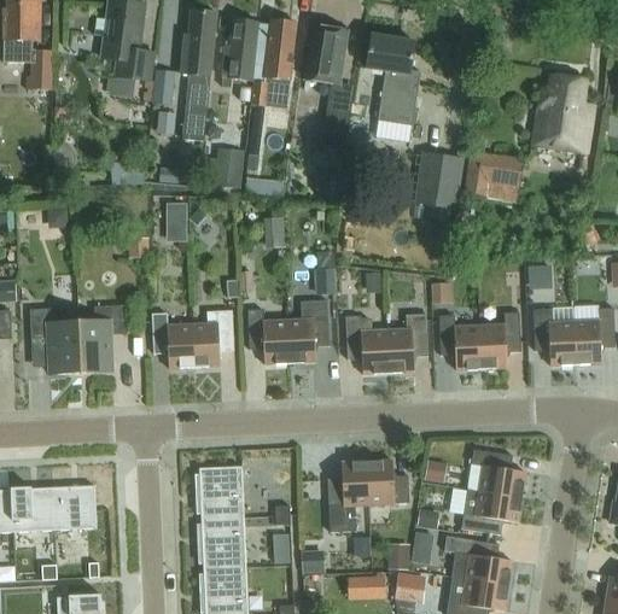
[(41,40),(41,0),(5,0),(6,13),(3,13),(3,39),(4,39),(33,40),(41,40)]
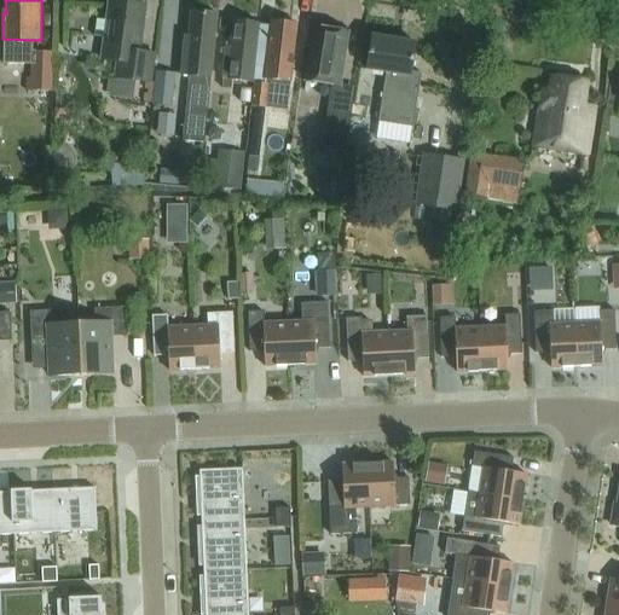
[(99,16),(97,33),(106,33),(103,57),(119,59),(116,76),(151,80),(155,53),(140,51),(146,4),(119,0),(110,0),(108,17),(99,16)]
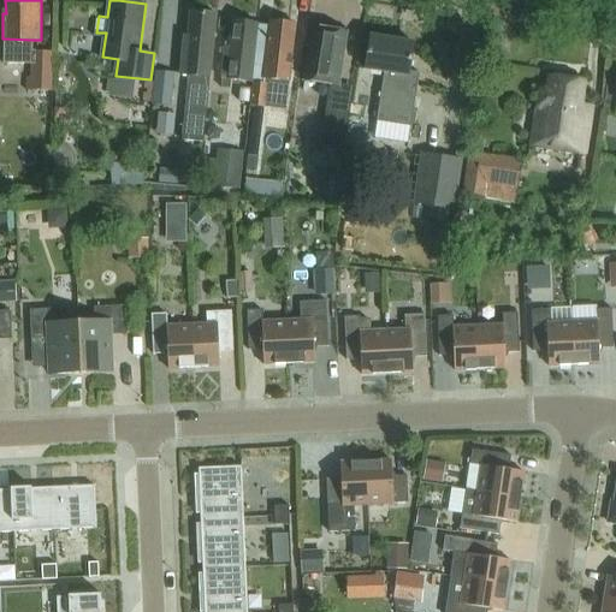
[(201,140),(208,73),(215,10),(190,7),(187,31),(183,31),(179,71),(190,72),(183,138),(201,140)]
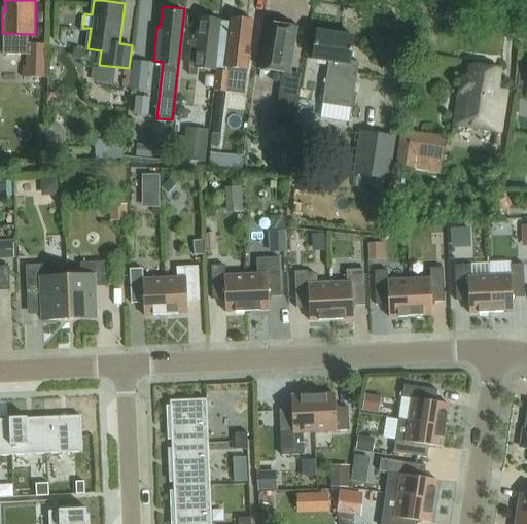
[(199,11),(199,16),(196,38),(190,38),(188,64),(189,64),(188,72),(197,72),(198,65),(214,67),(220,13),(199,11)]
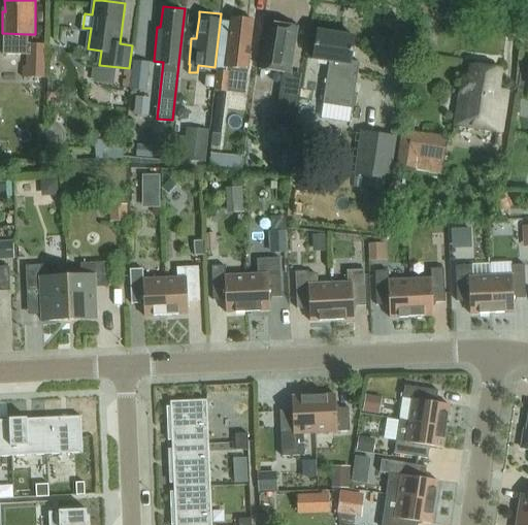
[(248,68),(253,19),(230,15),(227,47),(219,46),(216,67),(219,67),(224,68),(225,65),(248,68)]
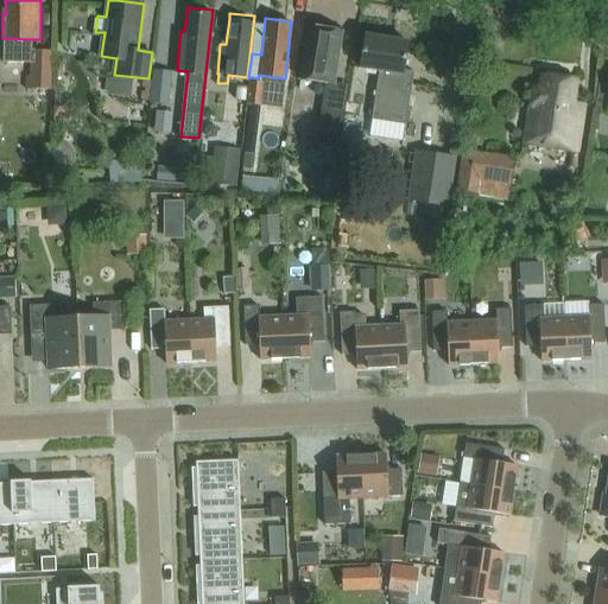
[(349,84),(335,81),(342,29),(308,24),(301,77),(327,81),(320,128),(343,132),(349,84)]
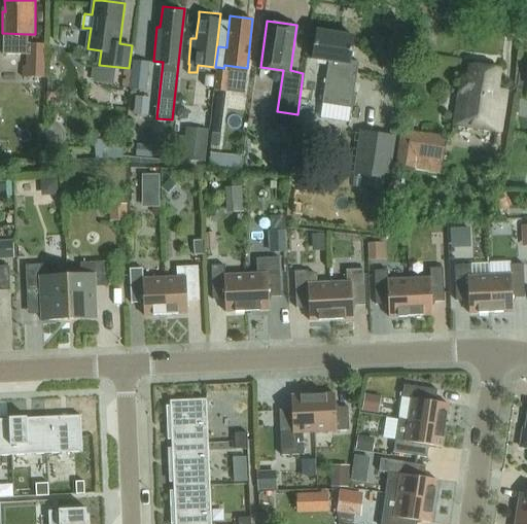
[(313,57),(328,60),(322,100),(347,104),(354,59),(350,59),(354,34),(317,28),(313,57)]
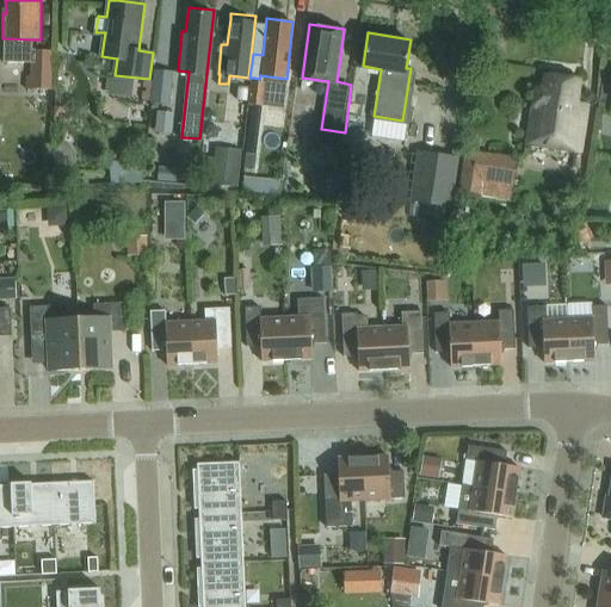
[(4,38),(4,60),(30,61),(30,49),(32,49),(32,39),(4,38)]
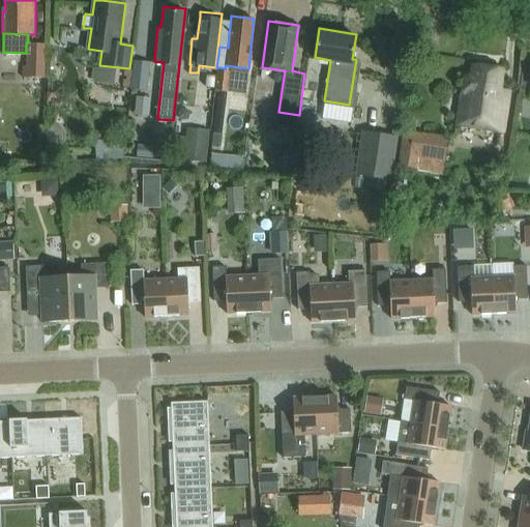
[(45,77),(46,42),(28,42),(26,42),(26,53),(26,65),(22,65),(22,76),(45,77)]
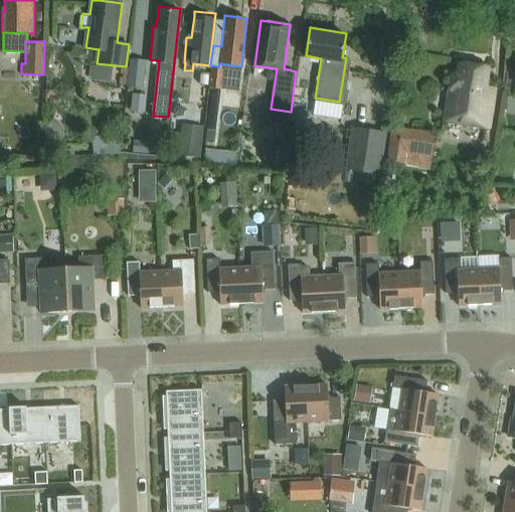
[(143,87),(146,57),(132,56),(129,84),(143,87)]
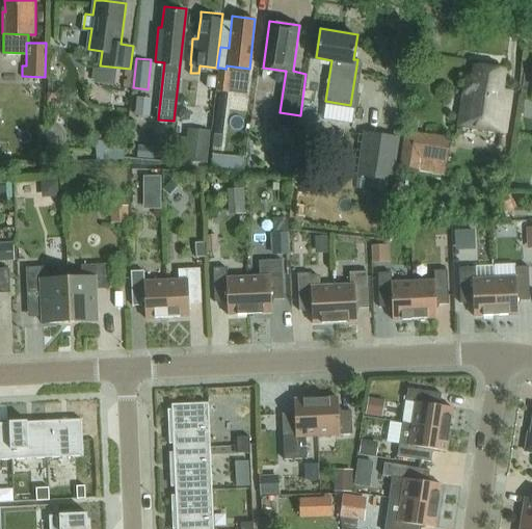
[(505,130),(511,89),(502,88),(505,67),(473,62),(471,75),(466,75),(457,123),(505,130)]
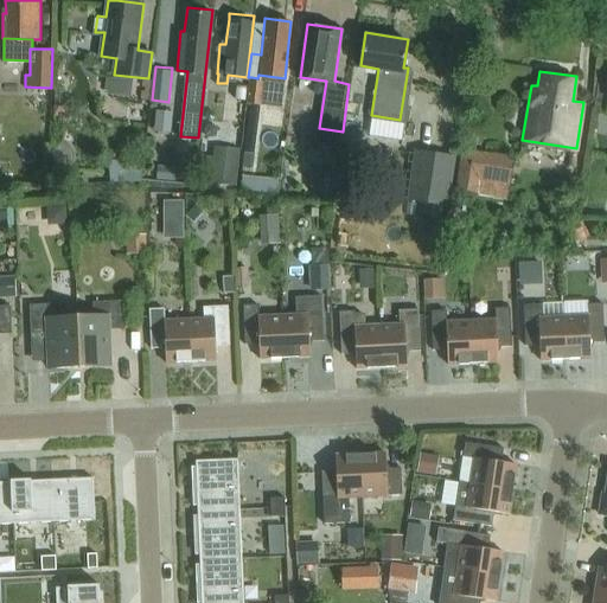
[(264,79),(257,78),(251,77),(249,102),(251,102),(246,149),(257,151),(264,79)]
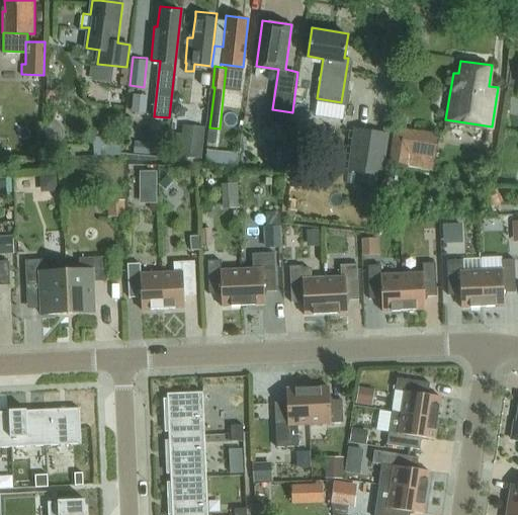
[(517,71),(512,71),(508,92),(517,93),(517,71)]
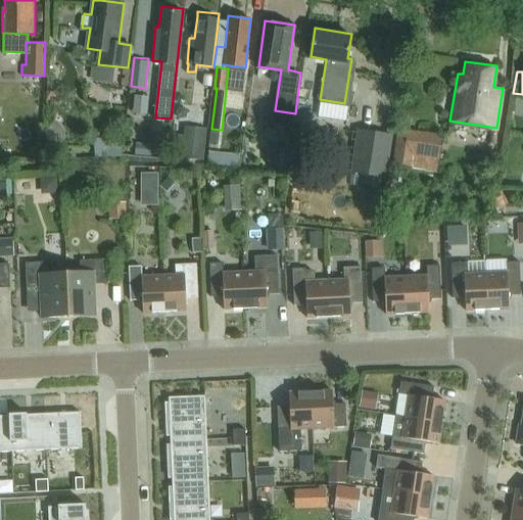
[(45,89),(46,100),(57,100),(57,89),(45,89)]
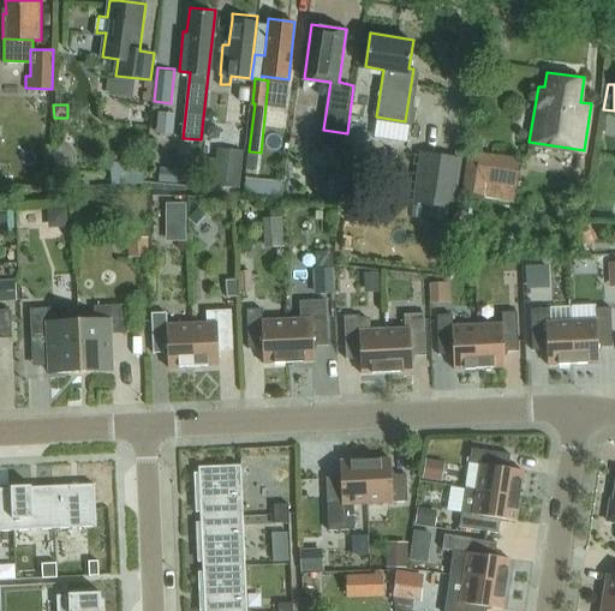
[(159,111),(157,131),(172,132),(173,112),(159,111)]
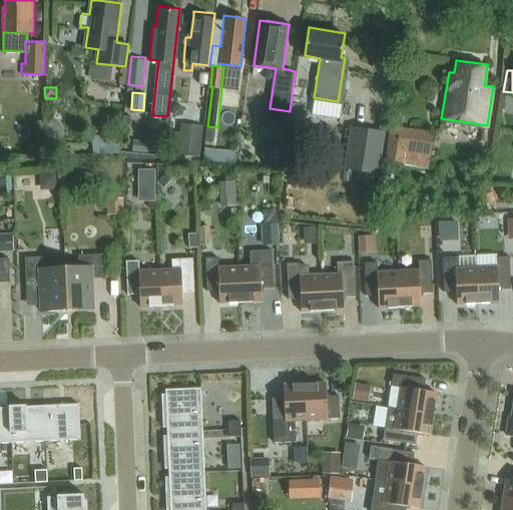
[(392,160),(429,165),(431,151),(436,152),(437,146),(432,146),(434,127),(388,122),(380,184),(389,185),(392,160)]
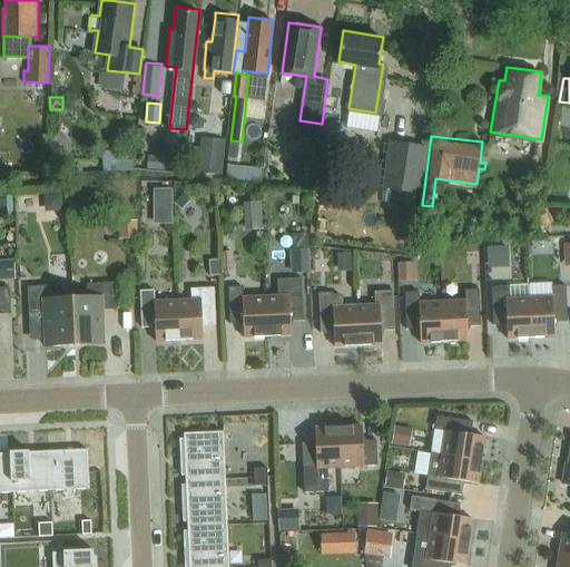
[(192,146),(189,170),(223,174),(226,139),(199,137),(199,146),(192,146)]
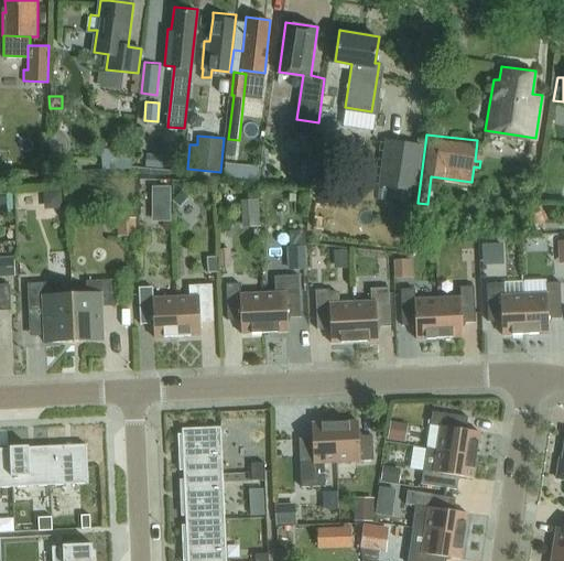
[(384,138),(378,185),(416,192),(423,143),(384,138)]
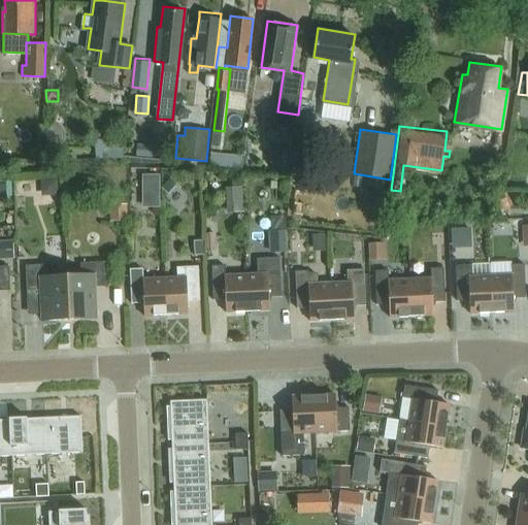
[(152,154),(153,142),(137,141),(136,153),(152,154)]
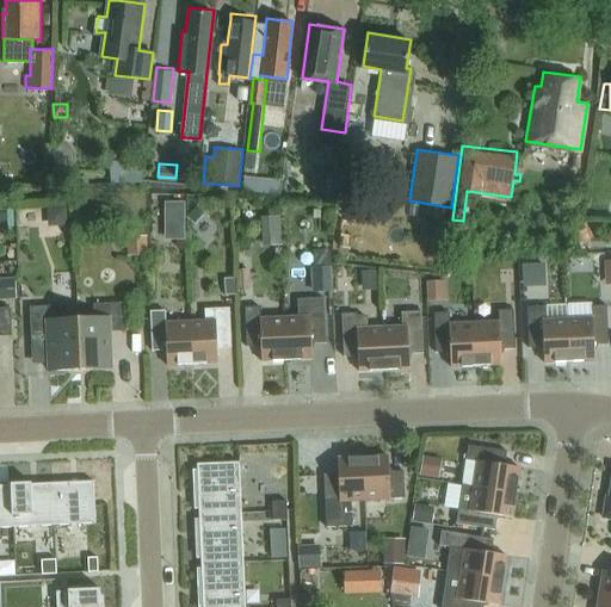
[(87,173),(62,173),(62,167),(51,167),(51,184),(87,184),(87,173)]
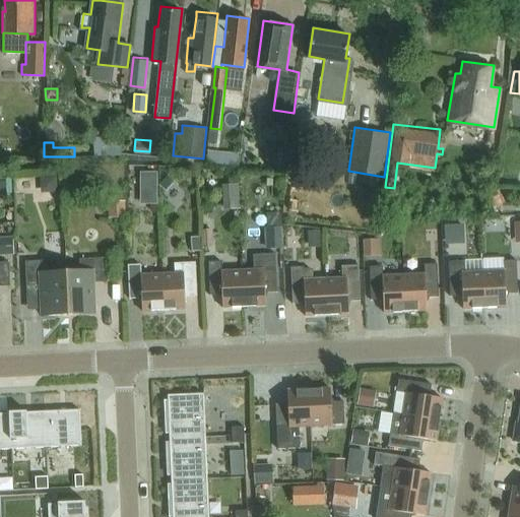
[(159,198),(159,168),(142,168),(142,198),(159,198)]
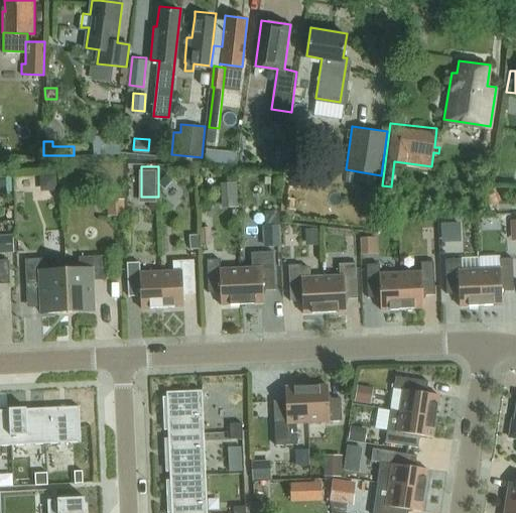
[(498,205),(515,205),(515,196),(504,196),(498,184),(490,188),(494,197),(492,198),(495,203),(497,202),(498,205)]
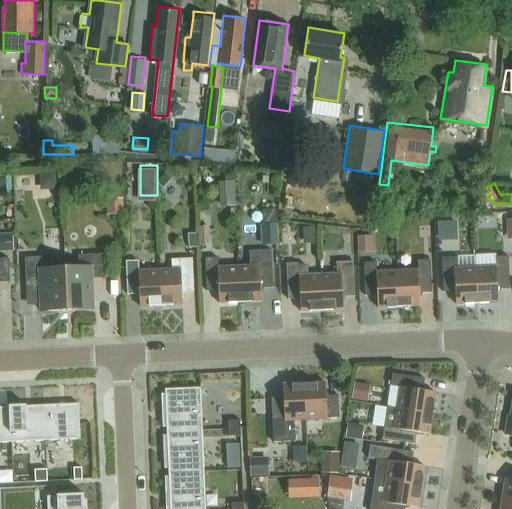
[(125,212),(126,195),(110,195),(109,212),(125,212)]
